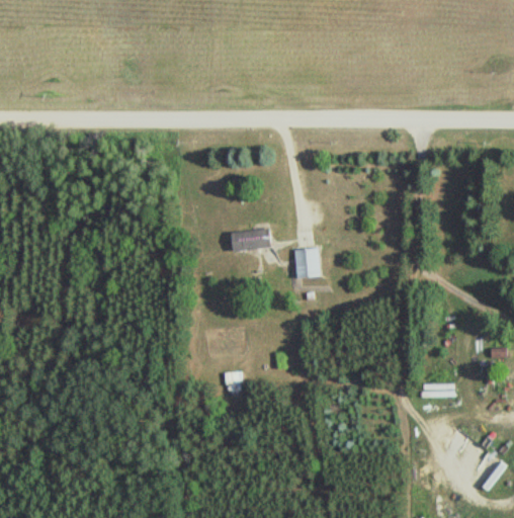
[(271,248),(269,230),(233,233),(234,251),(271,248)]
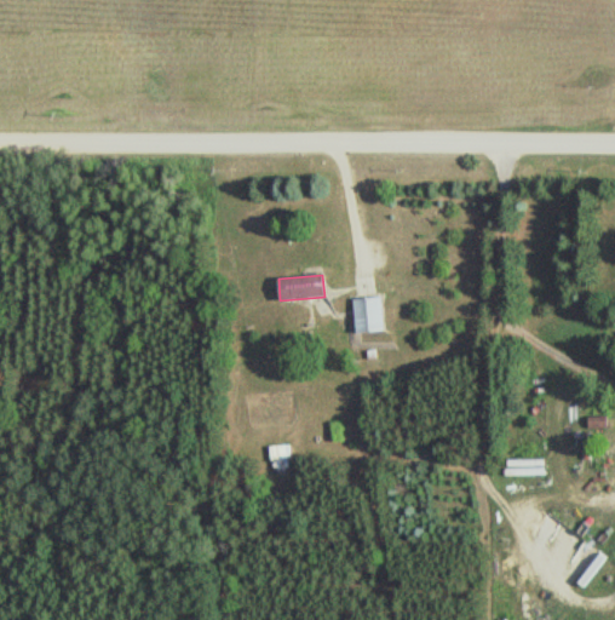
[(352,298),(354,333),(383,332),(381,297),(352,298)]
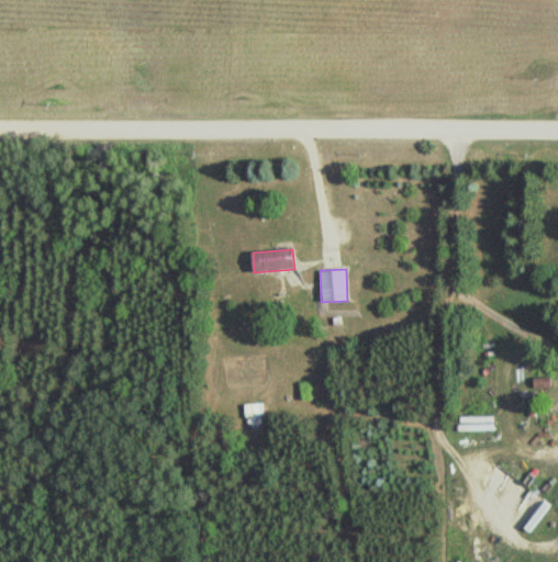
[(524,416),(533,416),(533,391),(524,391),(524,416)]
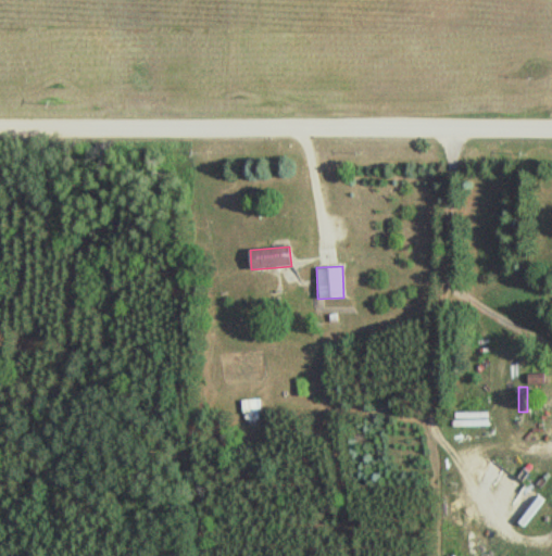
[(258,400),(240,400),(240,421),(258,421),(258,400)]
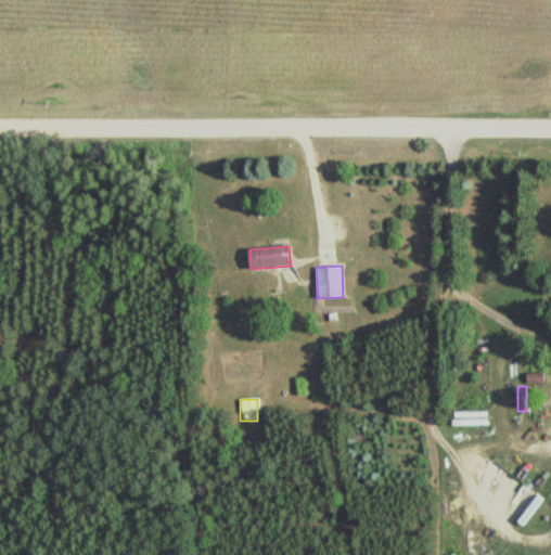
[(451,426),(487,426),(487,411),(451,411),(451,426)]
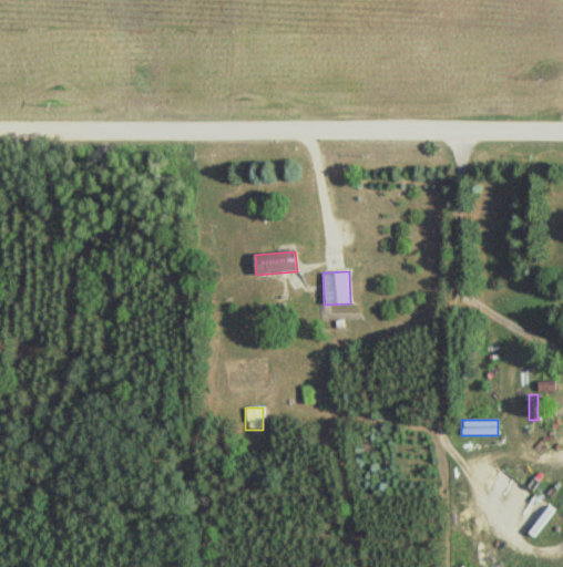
All buildings are outlined.
